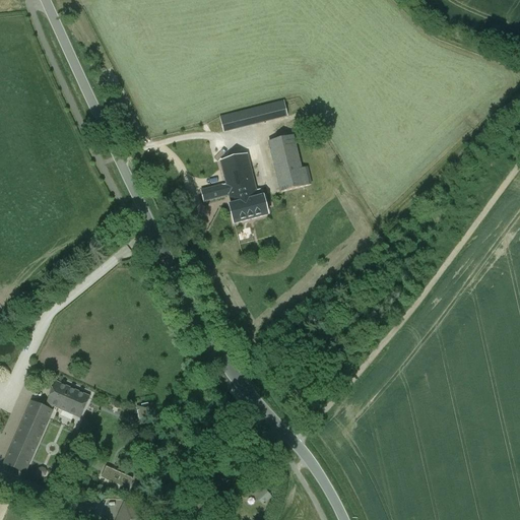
[(284,102),(233,115),(237,129),(287,116),(284,102)]
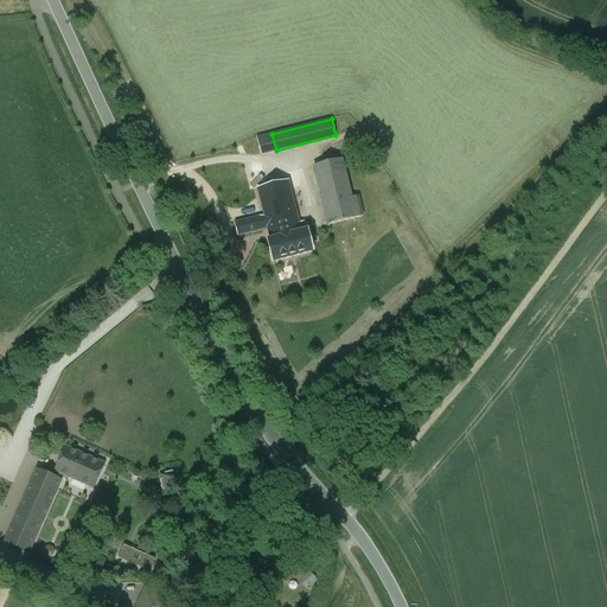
[(272,134),(256,138),(261,154),(276,151),(272,134)]
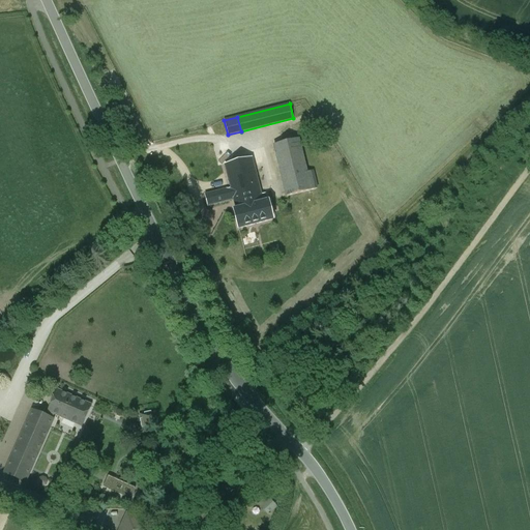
[(298,140),(274,146),(287,197),(317,189),(313,172),(306,173),(298,140)]
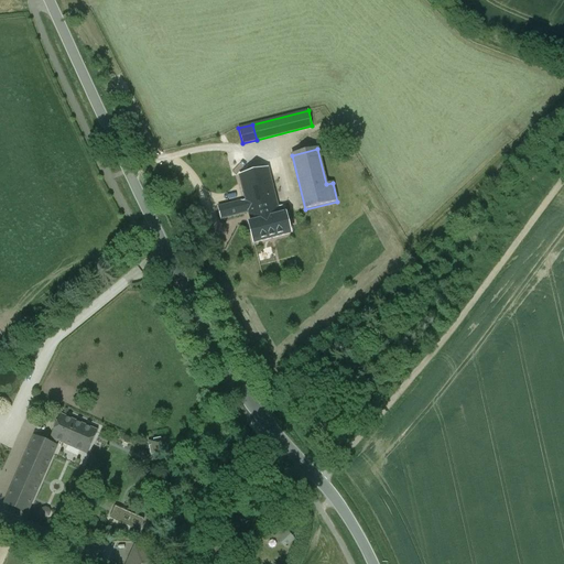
[(268,167),(239,175),(246,201),(218,207),(221,219),(249,212),(277,205),(268,167)]
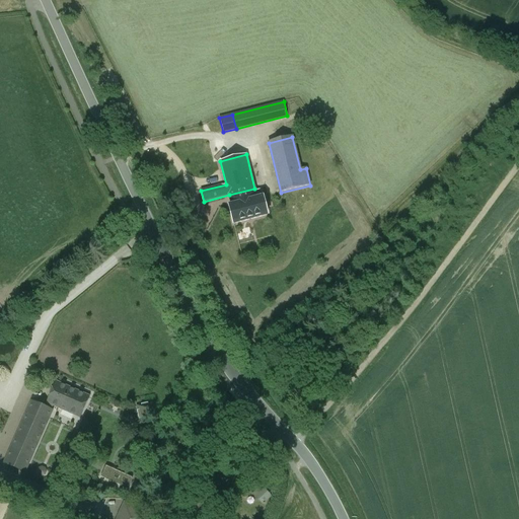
[(254,189),(229,195),(231,205),(230,206),(229,206),(233,224),(267,215),(263,197),(262,197),(262,198),(260,190),(260,191),(260,192),(255,193),(254,189)]
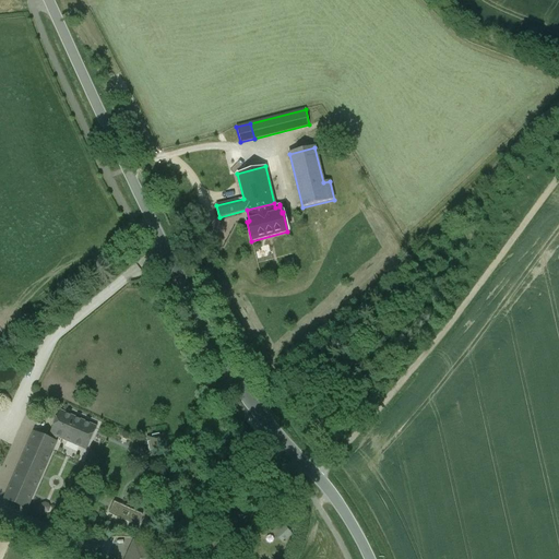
[(95,428),(60,412),(51,433),(58,436),(86,449),(95,428)]
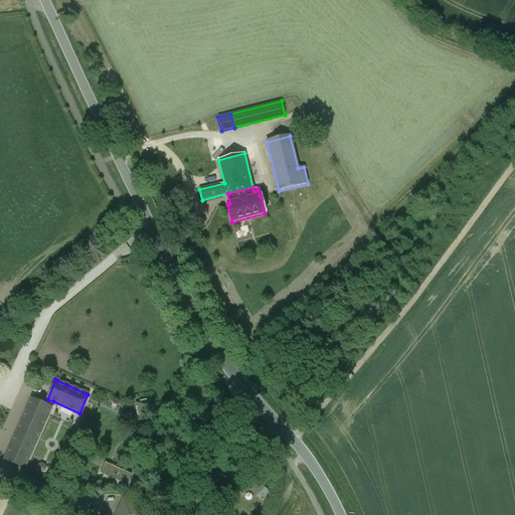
[(32,398),(5,460),(24,469),(51,407),(50,407),(46,405),(32,398)]
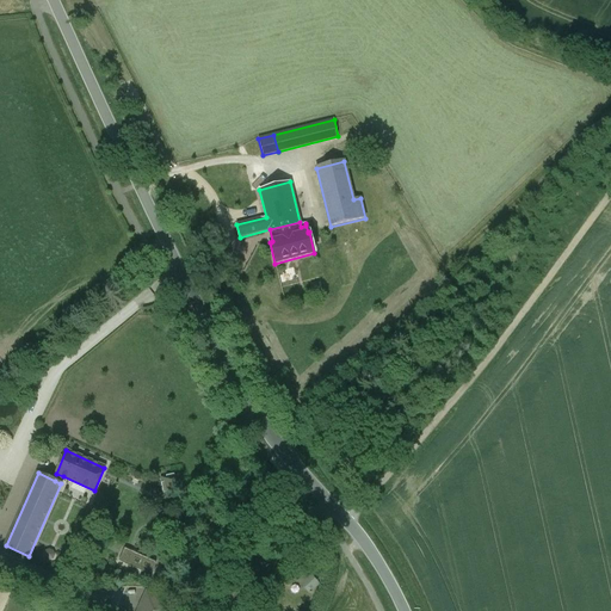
[(164,479),(165,492),(180,491),(179,477),(164,479)]
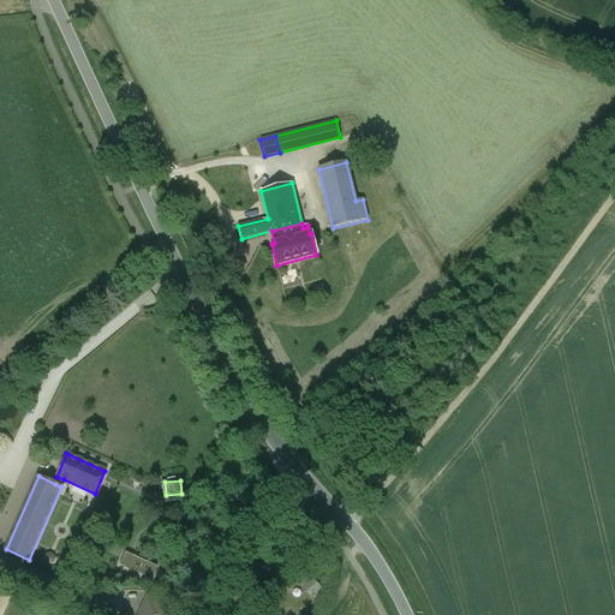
[(120,571),(151,578),(156,562),(124,554),(120,571)]
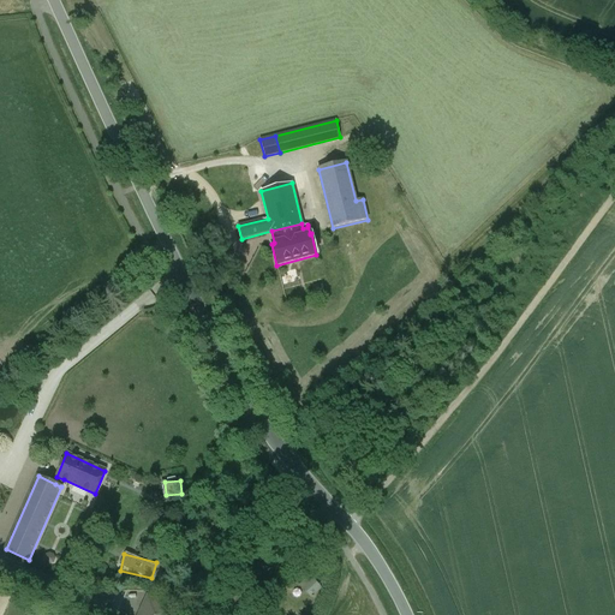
[(310,575),(302,591),(317,598),(324,583),(310,575)]
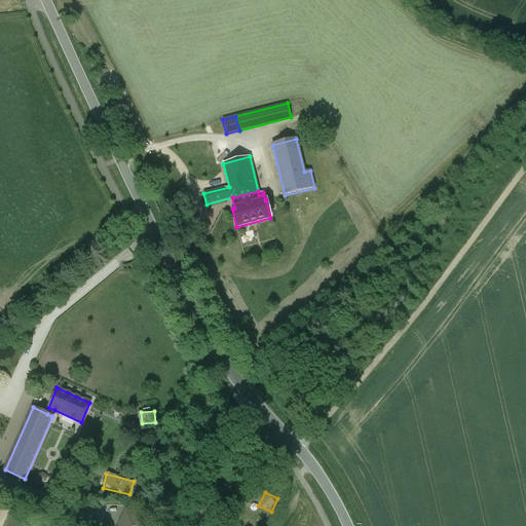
[(132,493),(117,525),(152,525),(161,504),(132,493)]
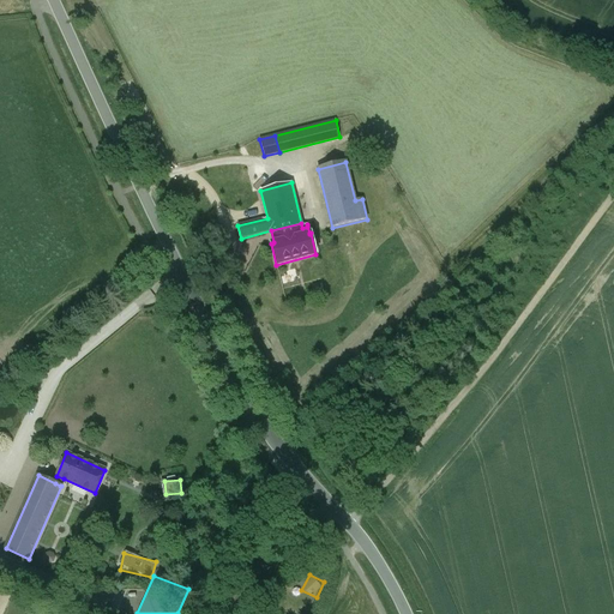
All buildings are outlined.
